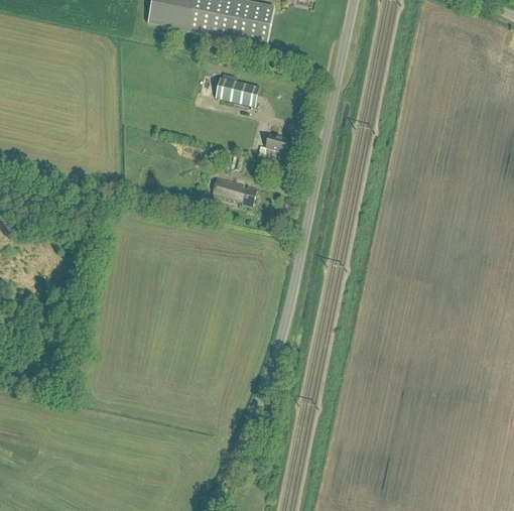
[(150,0),(146,21),(265,45),(273,5),(248,0),(150,0)]
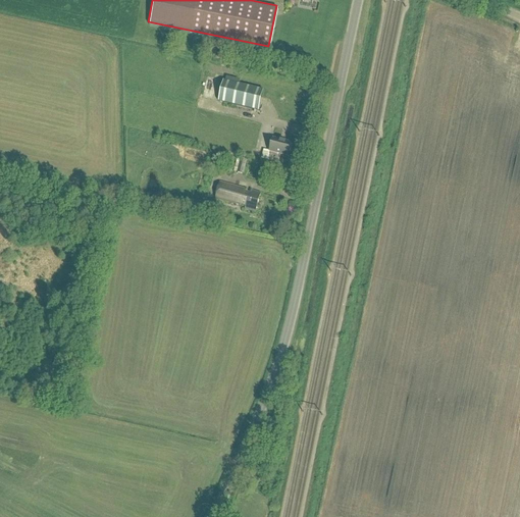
[(221,76),(216,98),(256,108),(261,87),(221,76)]
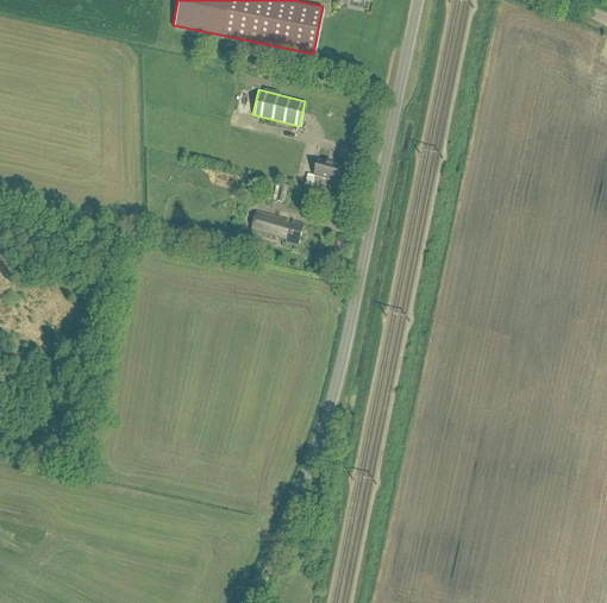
[(335,177),(338,162),(317,156),(312,171),(335,177)]
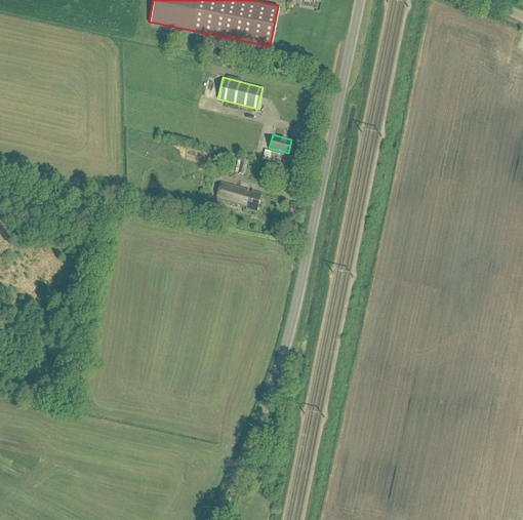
[(267,155),(268,147),(259,146),(258,153),(267,155)]
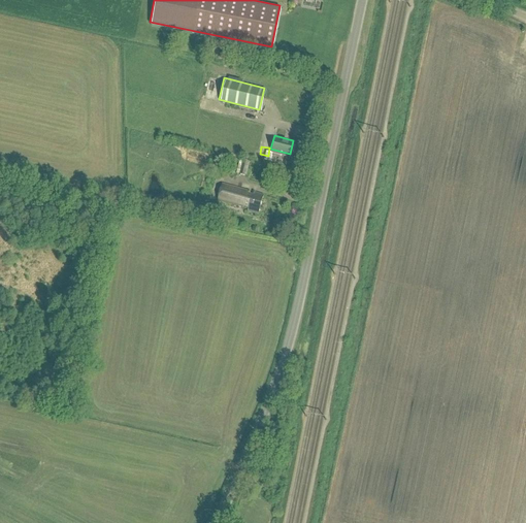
[(244,172),(248,158),(241,156),(237,170),(244,172)]
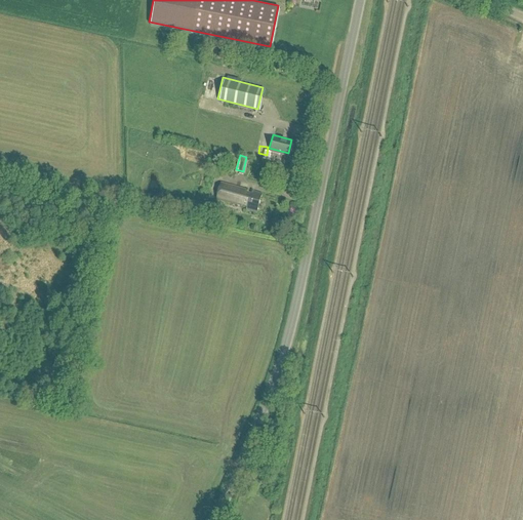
[(250,192),(244,190),(245,186),(219,180),(215,196),(244,204),(243,206),(254,209),(259,190),(251,188),(250,192)]
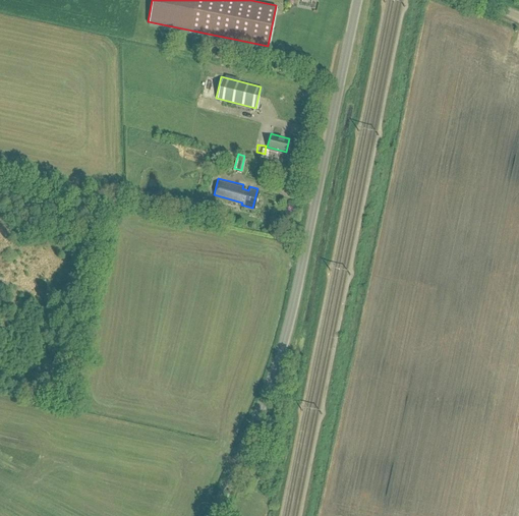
[(216,216),(220,201),(204,196),(199,212),(216,216)]
